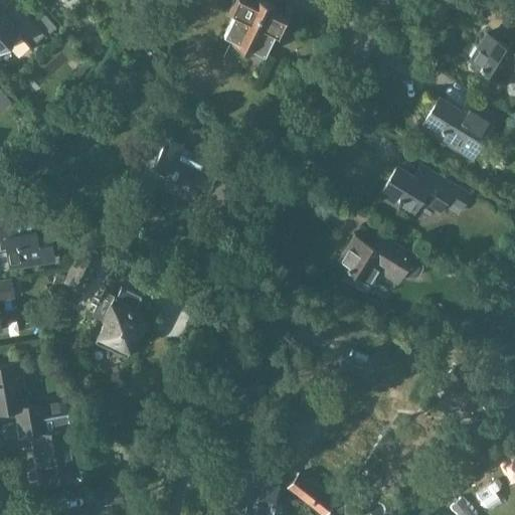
[(0,54),(1,56),(2,55),(0,53),(0,44),(4,41),(10,48),(22,37),(33,48),(34,48),(31,45),(44,34),(46,36),(47,35),(46,35),(55,26),(43,14),(35,22),(14,0),(11,0),(0,10),(0,54)]
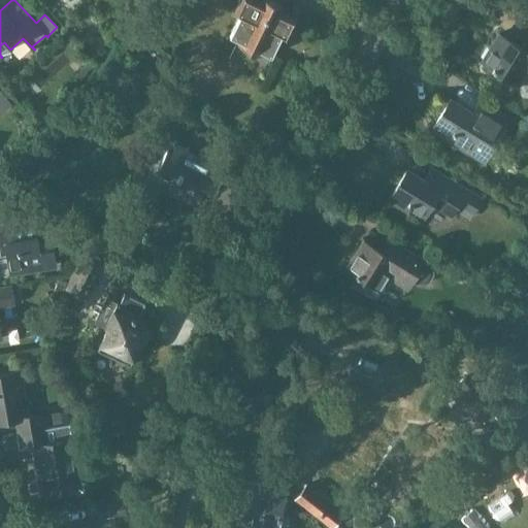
[(238,43),(236,45),(261,57),(262,55),(271,59),(281,38),(286,41),(297,19),(278,10),(281,6),(266,0),(260,0),(260,2),(255,0),(238,0),(231,15),(237,18),(228,38),(238,43)]
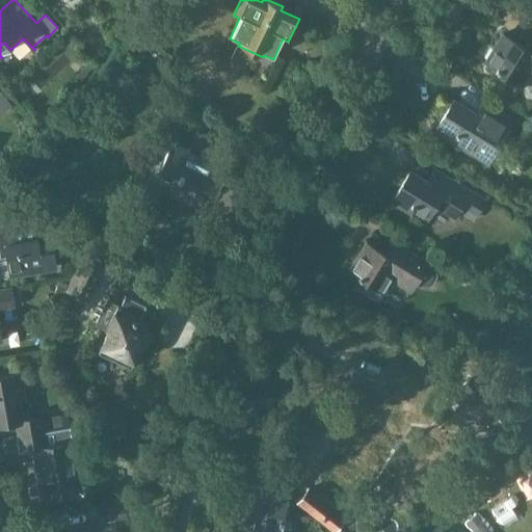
[(155,12),(151,17),(152,22),(155,25),(161,25),(164,21),(164,16),(160,11),(155,12)]
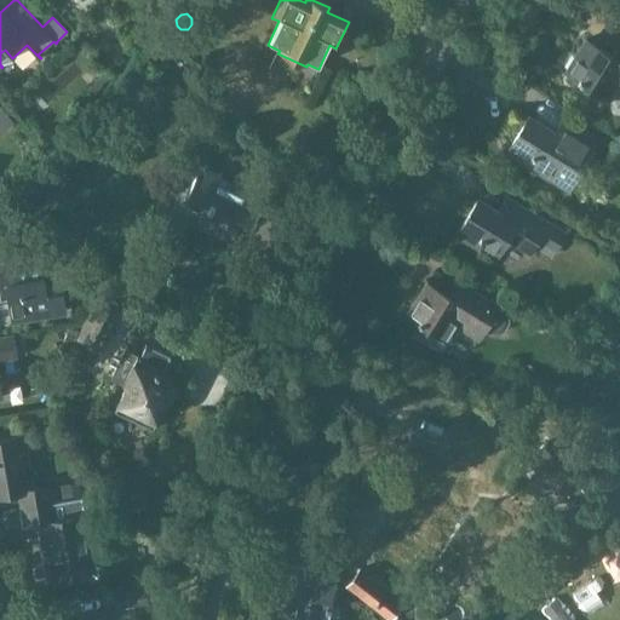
[(566,73),(609,101),(618,86),(619,87),(619,44),(613,57),(585,40),(566,73)]
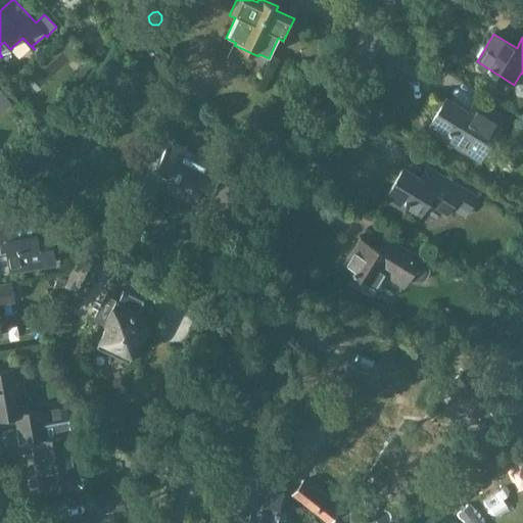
[(112,54),(104,63),(111,69),(119,60),(112,54)]
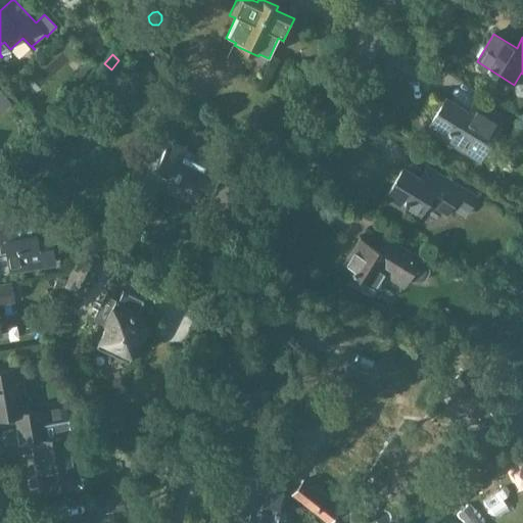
[(427,127),(480,159),(506,117),(476,100),(468,113),(444,98),(427,127)]
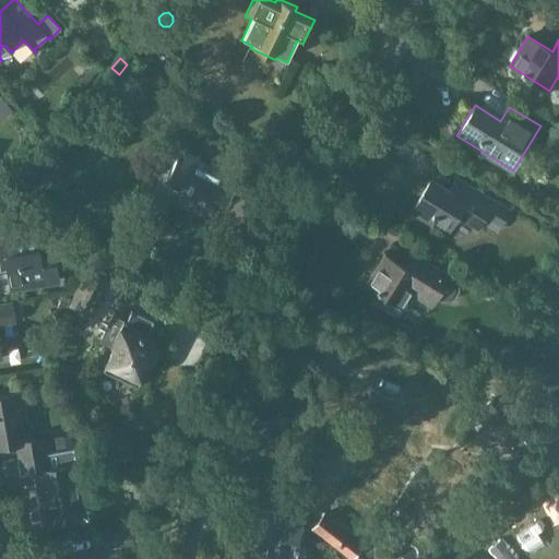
[(187,188),(180,200),(209,214),(216,198),(225,202),(236,179),(179,151),(168,174),(166,173),(164,177),(187,188)]
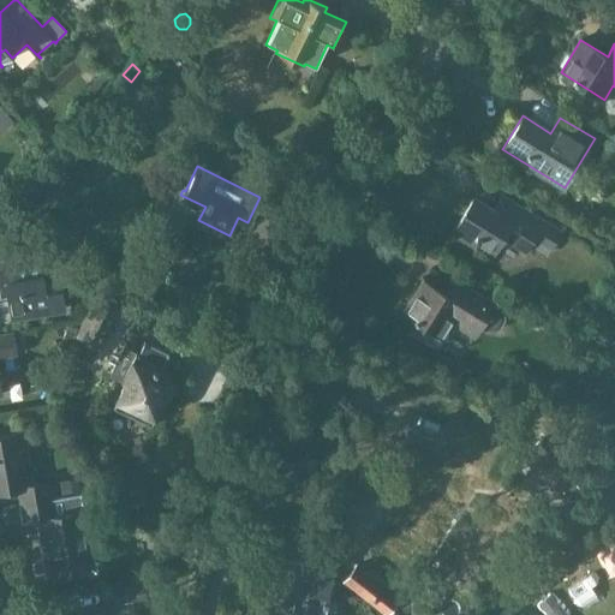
[(525,250),(529,245),(547,256),(560,233),(506,199),(497,213),(472,197),(452,231),(475,244),(477,240),(494,251),(502,237),(525,250)]
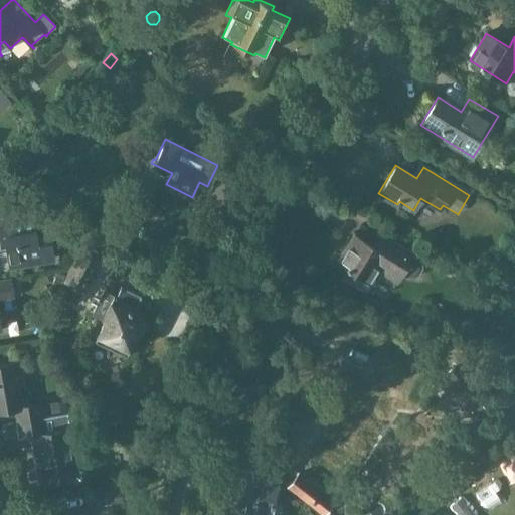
[(21,218),(20,215),(0,219),(0,248),(5,247),(9,270),(55,261),(48,226),(44,224),(35,226),(33,215),(21,218)]
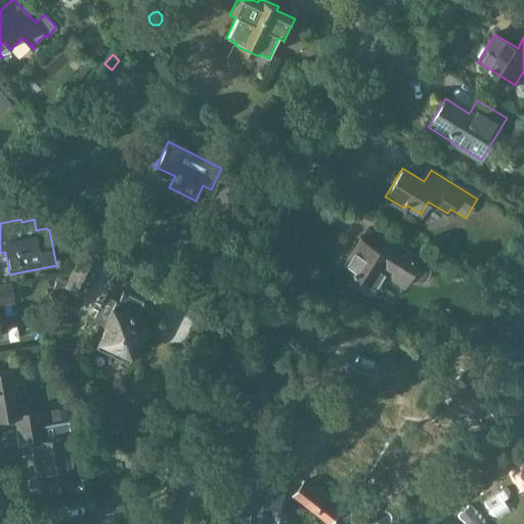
[(359,238),(343,266),(354,273),(377,288),(384,275),(403,288),(409,278),(413,281),(419,282),(423,280),(427,277),(429,272),(428,267),(425,263),(421,260),(389,241),(382,252),(359,238)]
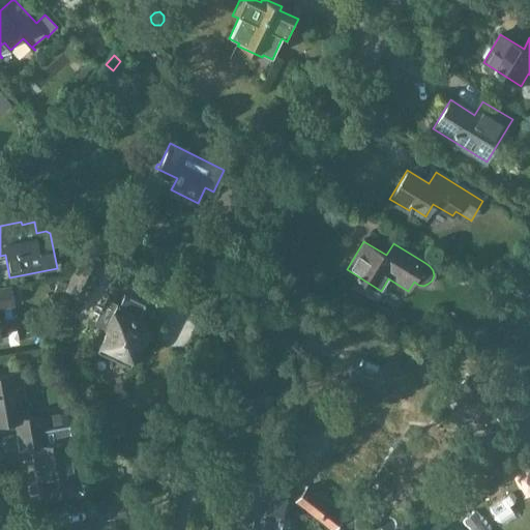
[(66,291),(61,304),(78,312),(84,298),(86,299),(93,283),(97,272),(107,276),(111,267),(101,262),(102,260),(81,251),(64,290),(66,291)]
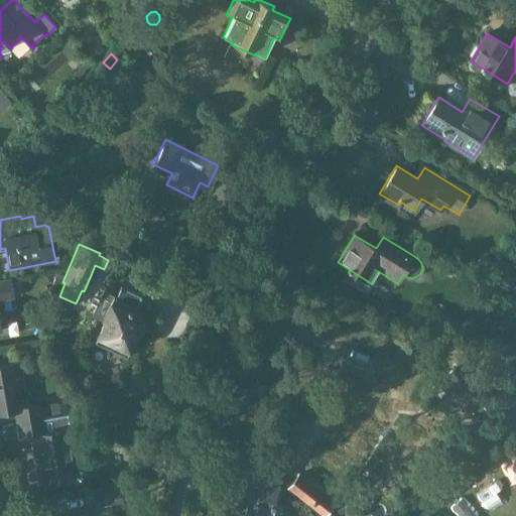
[(70,245),(66,255),(73,258),(78,248),(70,245)]
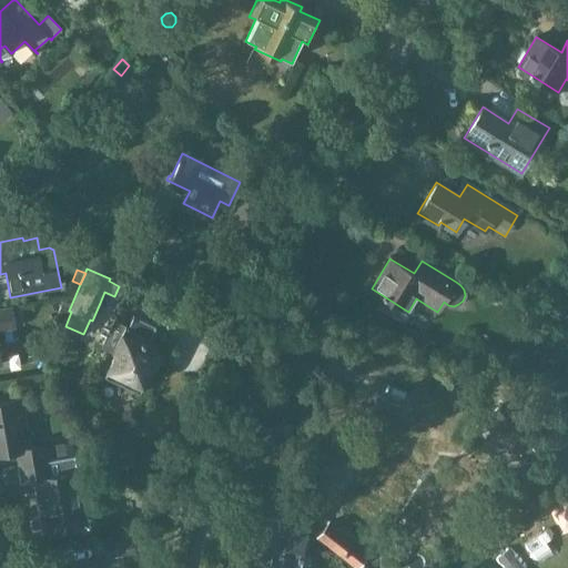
[(62,300),(57,312),(66,315),(70,303),(62,300)]
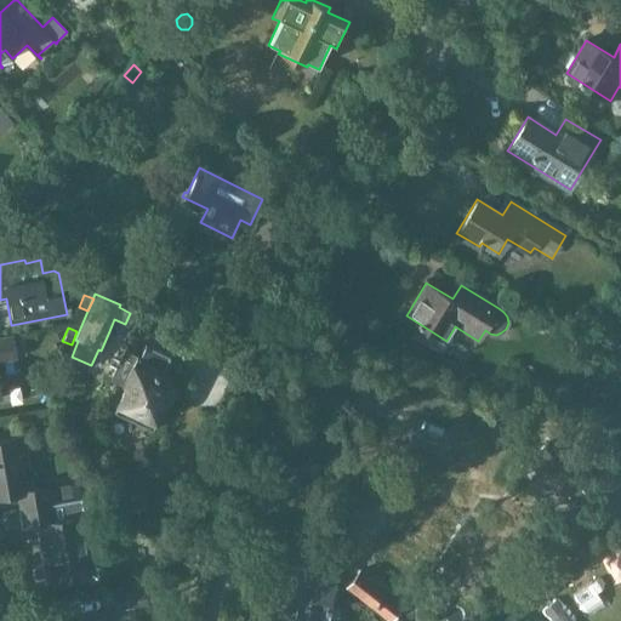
[(0,360),(17,358),(13,337),(0,340),(0,397),(1,398),(0,389),(0,360)]
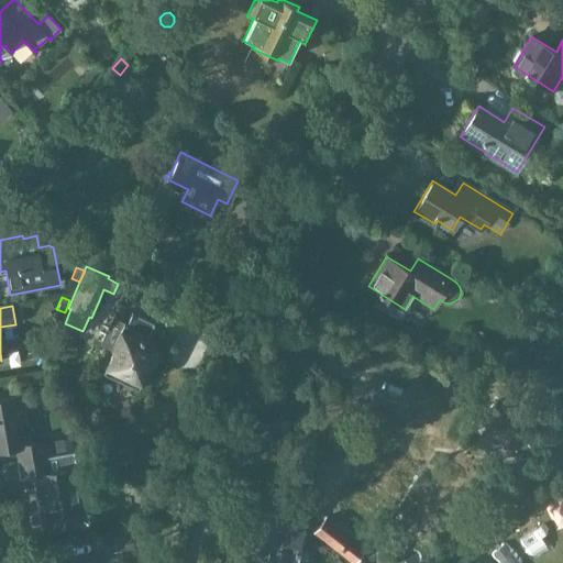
[(114,350),(105,373),(139,388),(141,384),(158,345),(156,344),(163,330),(152,324),(153,322),(132,312),(125,324),(124,324),(122,329),(120,328),(110,348),(114,350)]
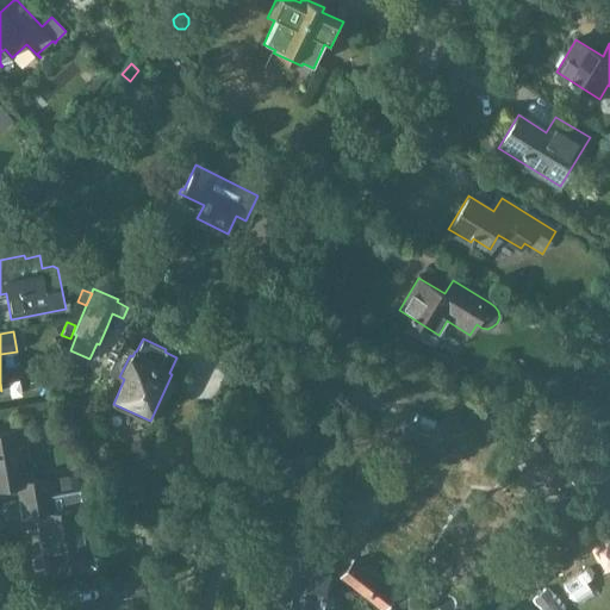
[(386,378),(366,411),(425,448),(446,415),(386,378)]
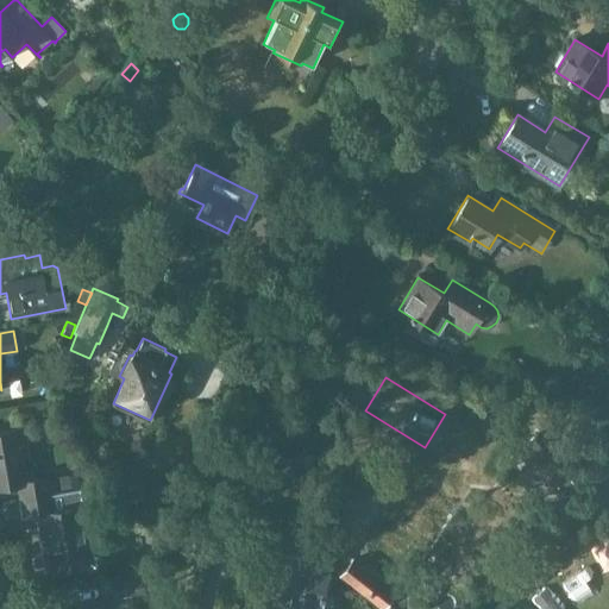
[(0,485),(17,483),(19,500),(56,493),(54,473),(32,477),(24,429),(0,433),(0,485)]
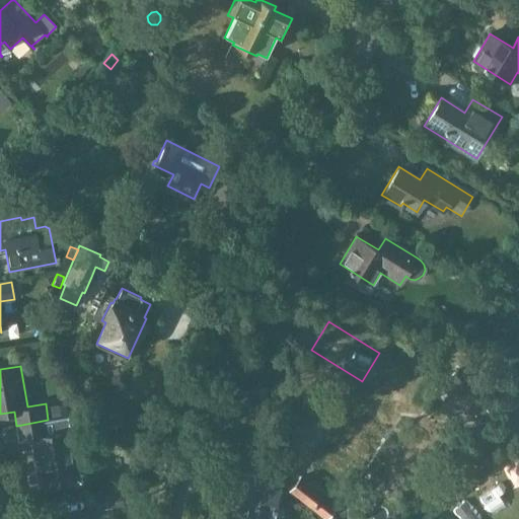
[(65,403),(50,406),(52,417),(67,414),(65,403)]
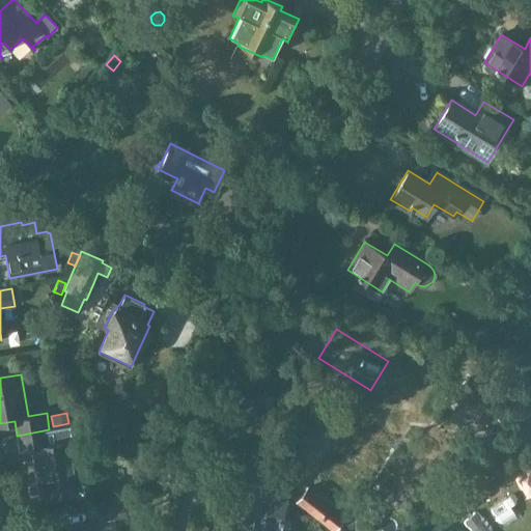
[(49,429),(17,436),(20,450),(32,448),(39,494),(81,486),(74,443),(52,447),(49,429)]
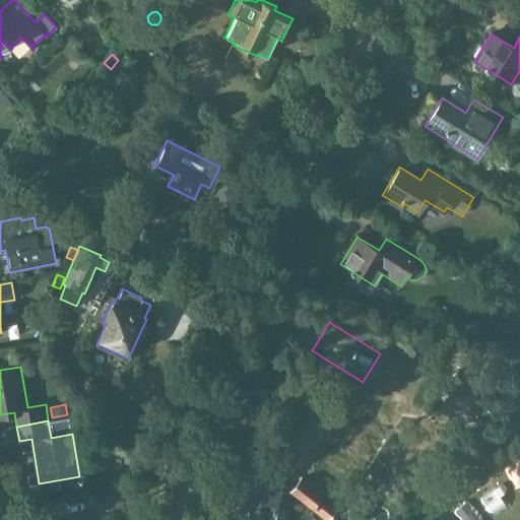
[(244,519),(245,515),(255,518),(254,519),(282,519),(283,516),(277,508),(281,491),(282,483),(251,476),(250,483),(247,497),(251,498),(250,502),(232,498),(228,516),(244,519)]
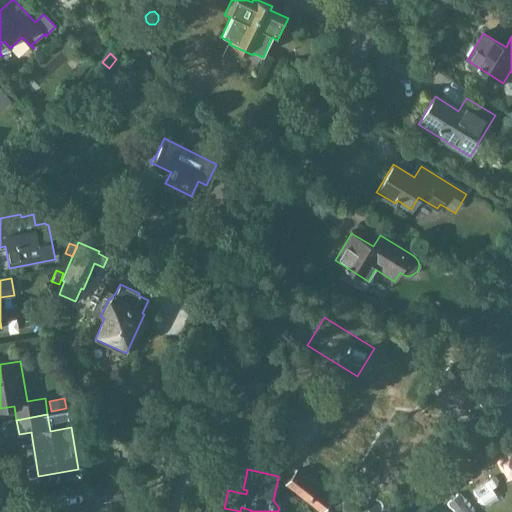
[(286,484),(320,511),(321,511),(332,498),(296,470),(286,484)]
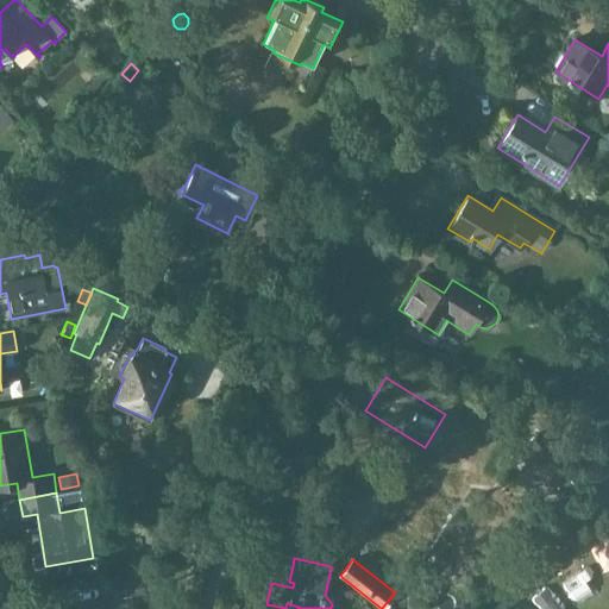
[(130,608),(127,596),(143,592),(139,577),(113,582),(117,601),(68,608),(130,608)]
